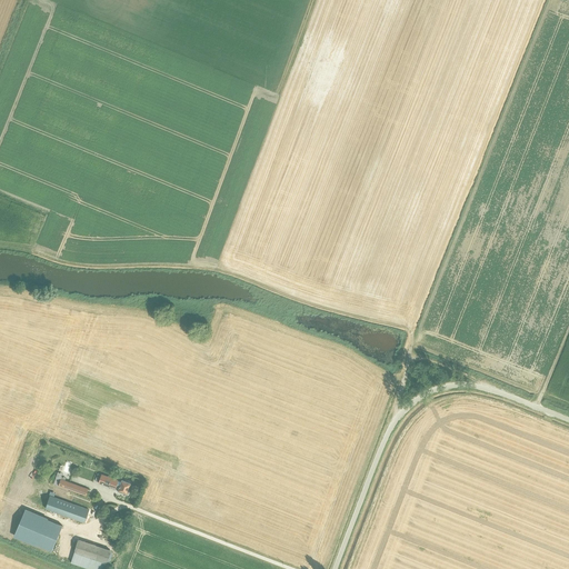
[(58,472),(53,483),(86,496),(89,489),(65,480),(66,478),(62,477),(62,473),(58,472)]
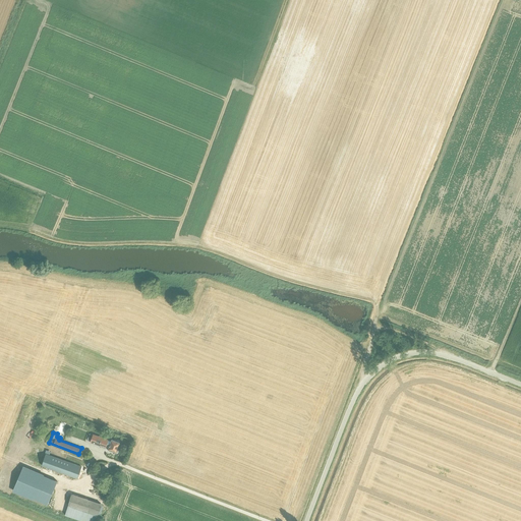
[(94,435),(90,433),(88,440),(91,441),(91,443),(106,448),(107,446),(109,446),(108,450),(112,452),(113,450),(117,451),(120,443),(111,440),(111,441),(109,440),(94,433),(94,435)]
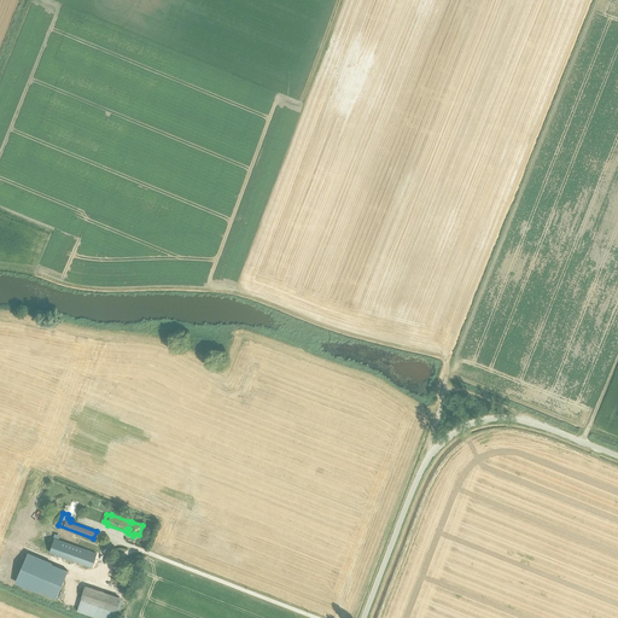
[(54,538),(50,552),(92,567),(98,553),(54,538)]
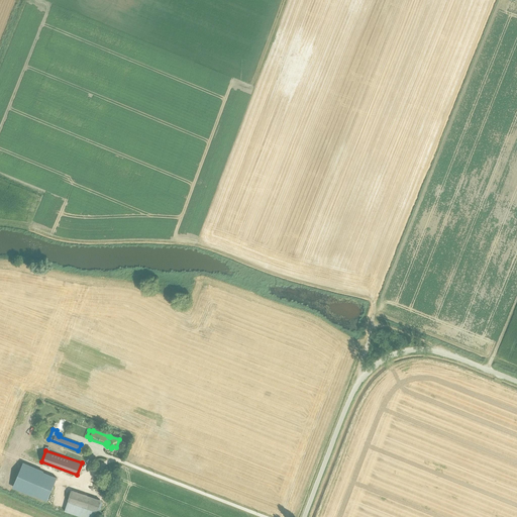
[(23,461),(13,487),(32,496),(33,495),(37,497),(47,501),(58,478),(43,472),(44,471),(23,461)]
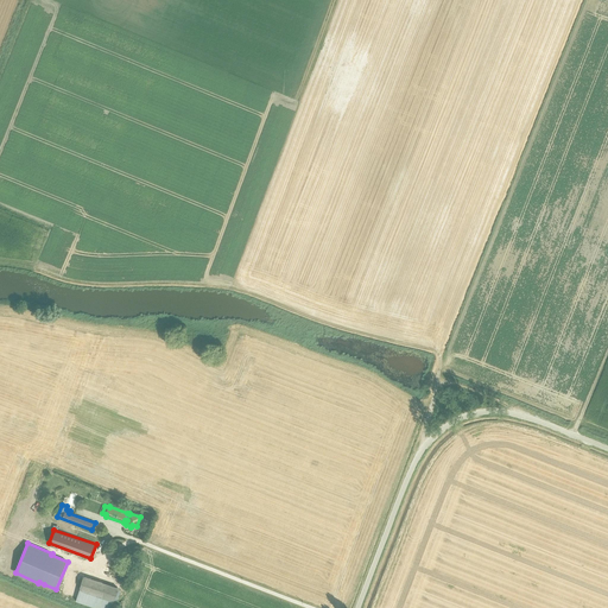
[(80,591),(76,601),(97,607),(111,607),(118,589),(83,577),(80,588),(81,588),(80,591)]
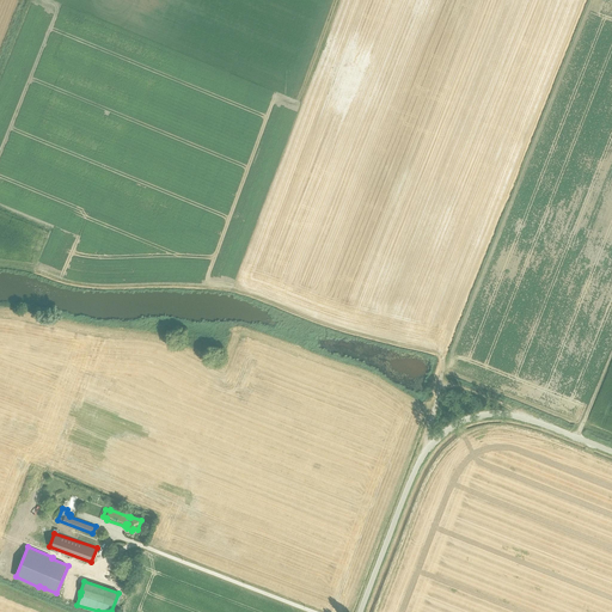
All buildings are outlined.
